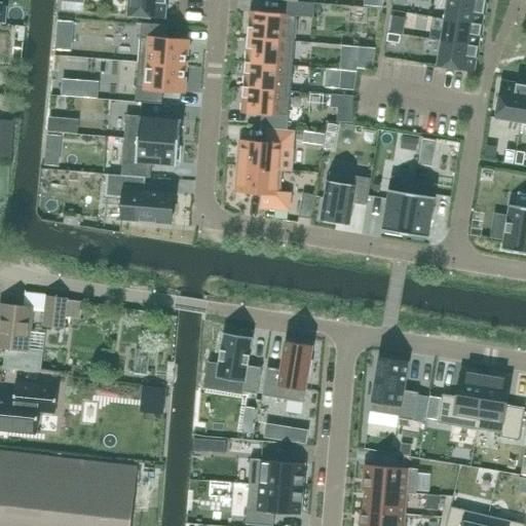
[(165,19),(166,0),(128,0),(127,15),(165,19)]
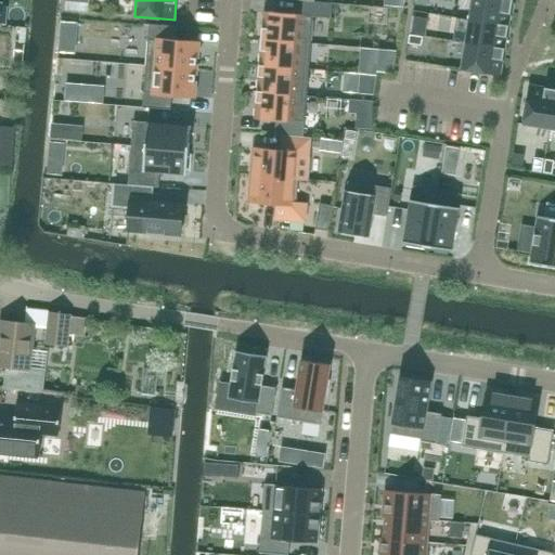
[(508,26),(512,3),(490,0),(472,0),(469,21),(508,26)]
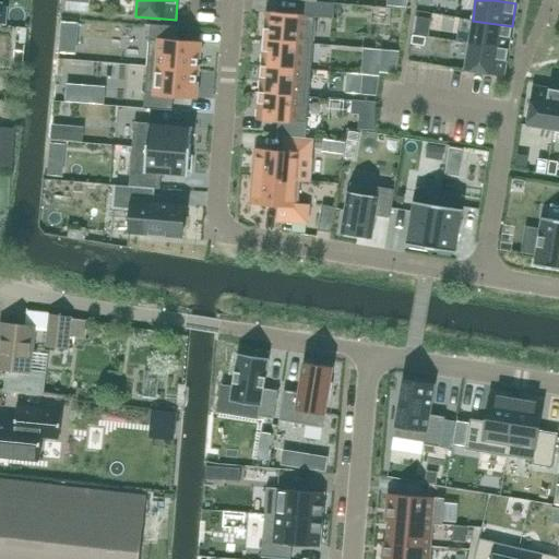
[(265,13),(263,39),(313,44),(316,16),(333,19),(334,3),(317,2),(306,1),(305,16),(265,13)]
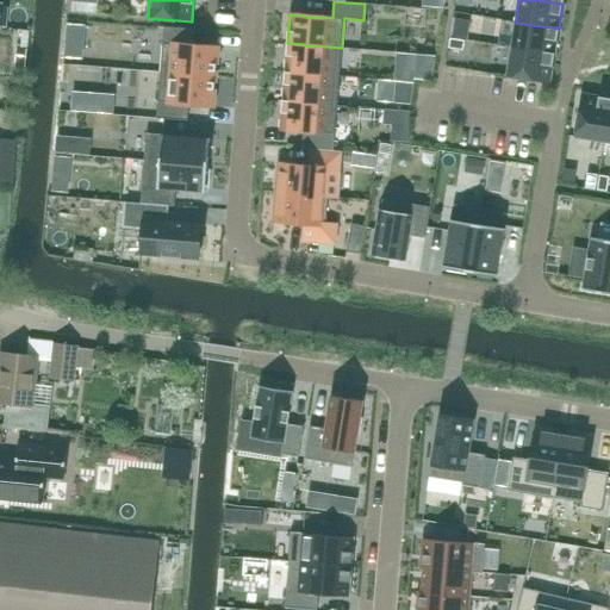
[(554,55),(559,29),(516,23),(511,48),(554,55)]
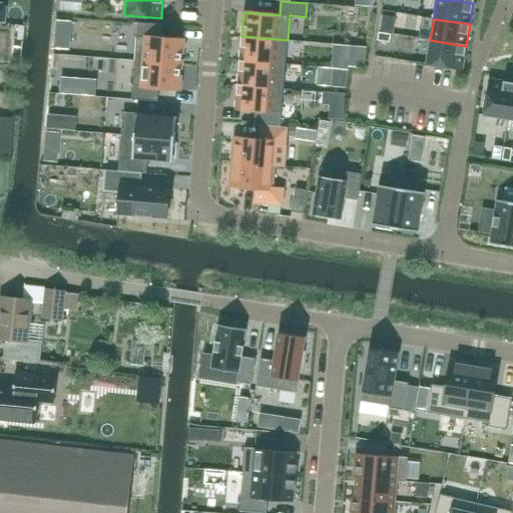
[(57,21),(56,33),(69,34),(70,22),(57,21)]
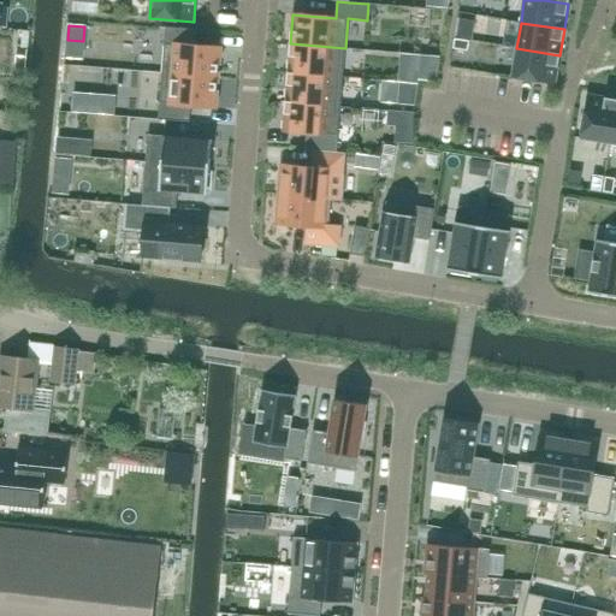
[(196,30),(166,28),(161,73),(217,78),(219,48),(195,46),(196,30)]
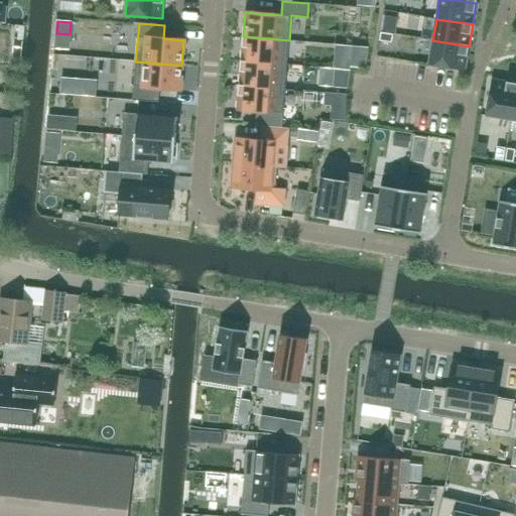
[(380,32),(379,41),(391,43),(392,34),(380,32)]
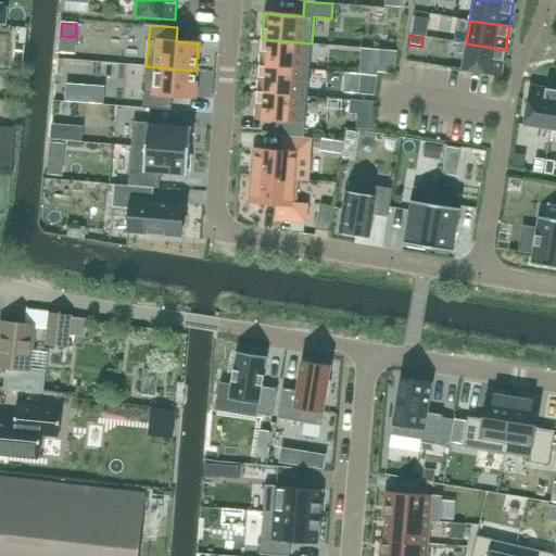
[(310,70),(312,43),(262,39),(260,65),(310,70)]
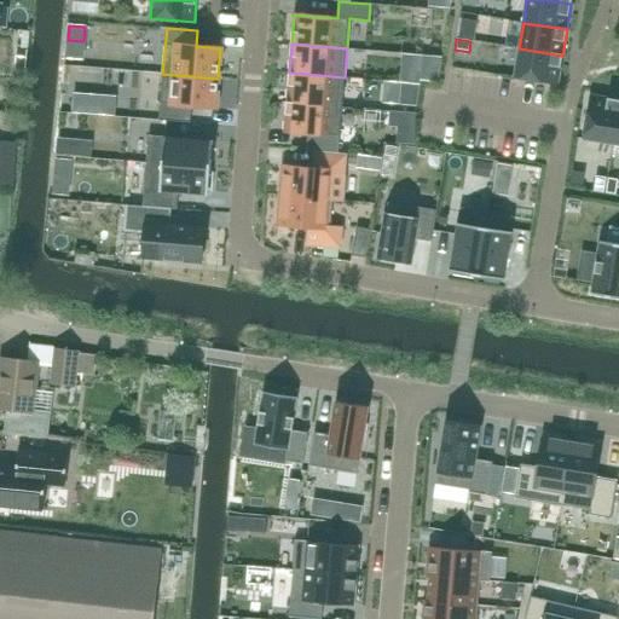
[(557,85),(562,56),(519,48),(514,79),(557,85)]
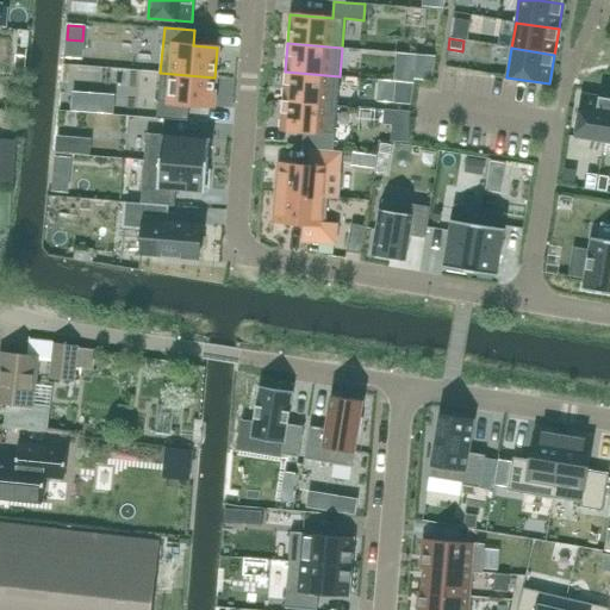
[(25,70),(26,50),(18,49),(16,69),(25,70)]
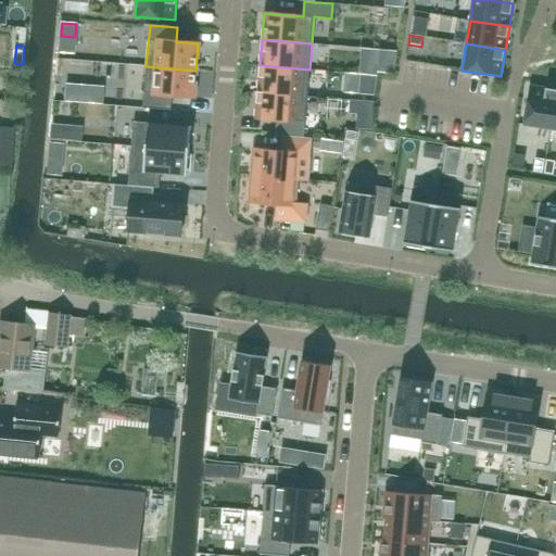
[(307,96),(310,70),(260,65),(257,91),(307,96)]
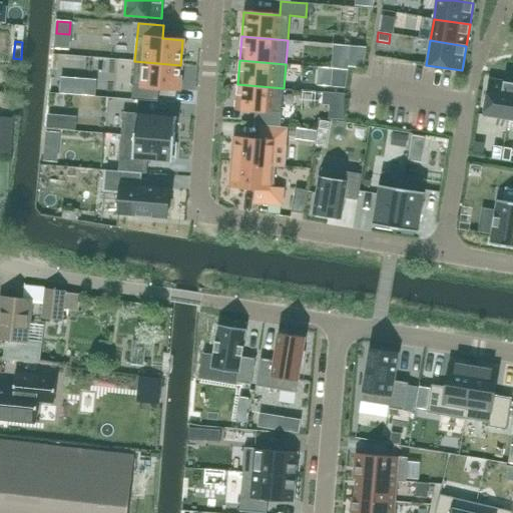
[(180,65),(134,61),(131,99),(157,101),(158,88),(178,90),(180,65)]
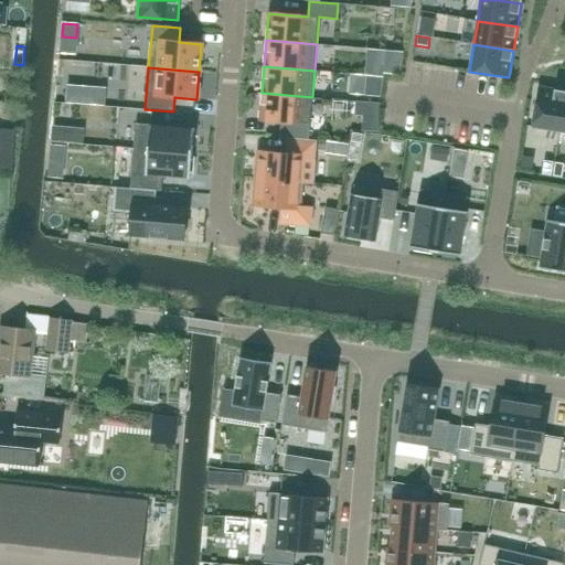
[(560,131),(564,94),(564,91),(539,87),(532,127),(560,131)]
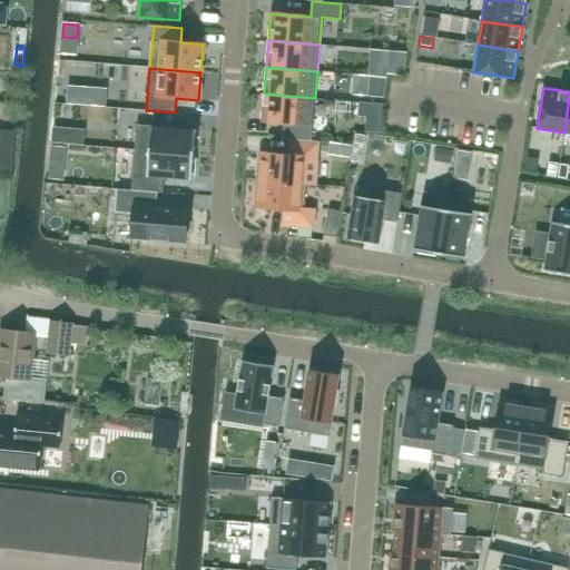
[(315,98),(264,94),(262,121),(284,124),(282,138),(288,139),(300,140),(311,140),(315,98)]
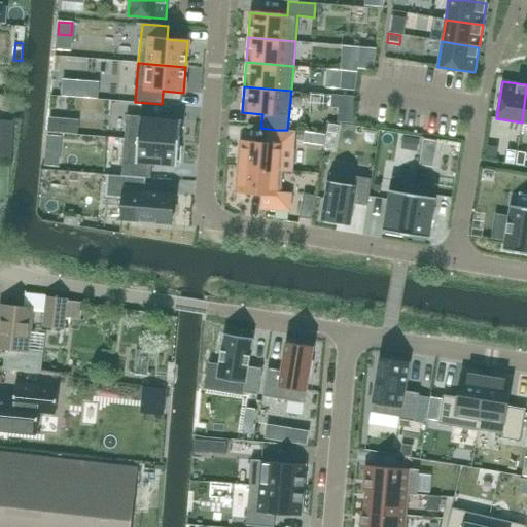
[(140,116),(127,115),(125,139),(179,143),(181,119),(179,119),(179,120),(141,116),(140,116)]
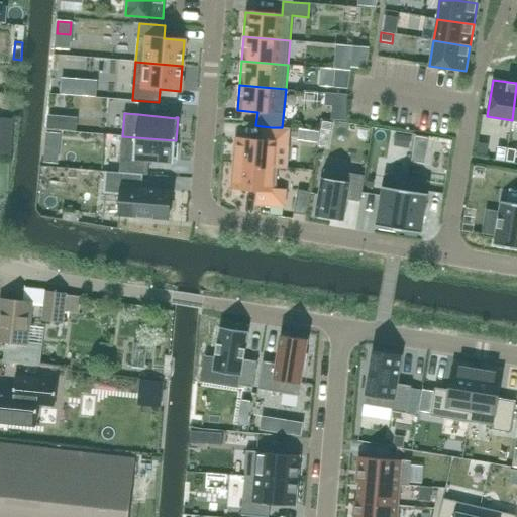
[(13,119),(5,118),(2,118),(0,137),(0,154),(10,156),(13,119)]
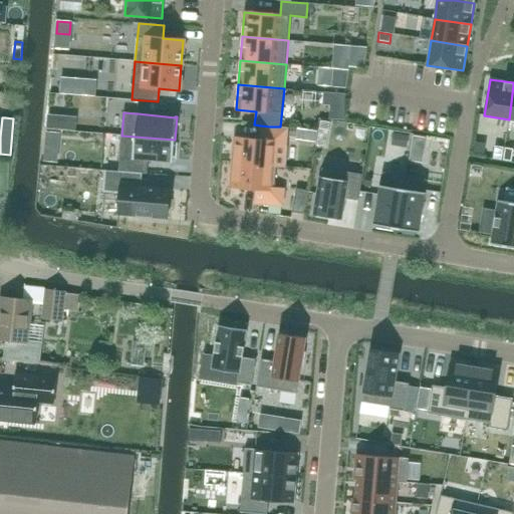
[(285,167),(287,127),(280,126),(270,126),(260,125),(259,140),(234,137),(232,163),(285,167)]
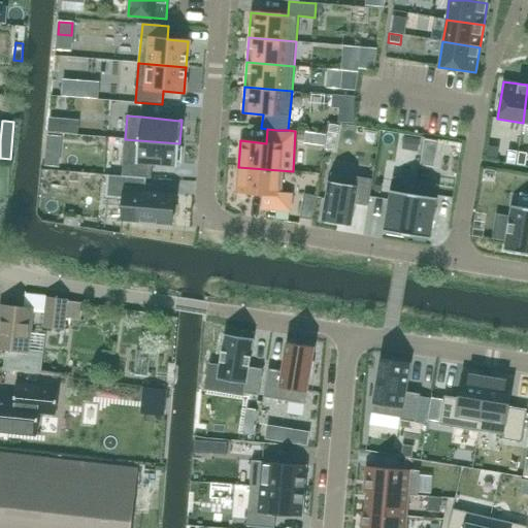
[(47,137),(46,149),(59,150),(60,137),(47,137)]
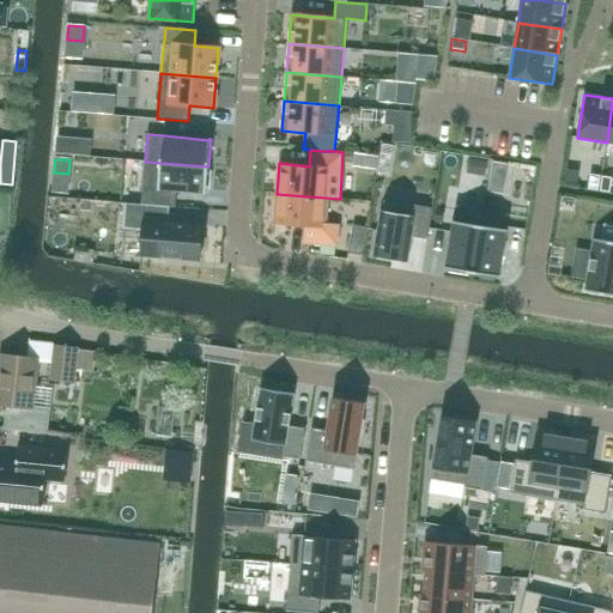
[(210,190),(211,170),(208,170),(208,167),(145,162),(141,205),(175,207),(176,192),(205,194),(206,194),(206,190),(210,190)]
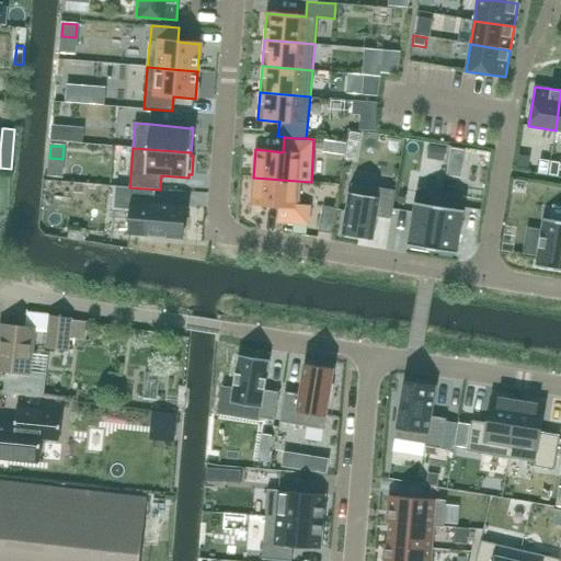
[(540,160),(538,173),(547,174),(549,161),(540,160)]
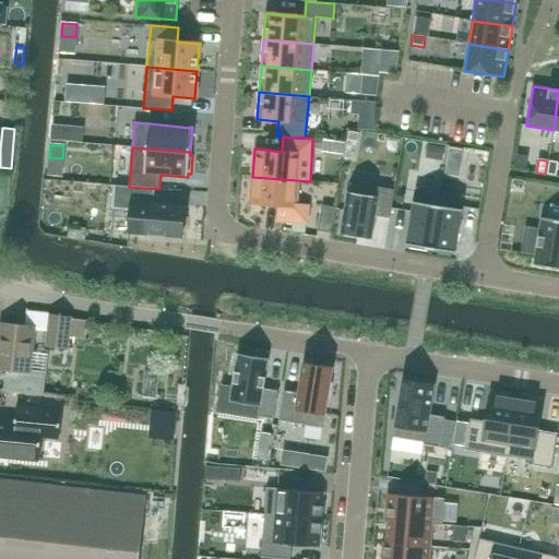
[(549,161),(547,174),(556,176),(558,163),(549,161)]
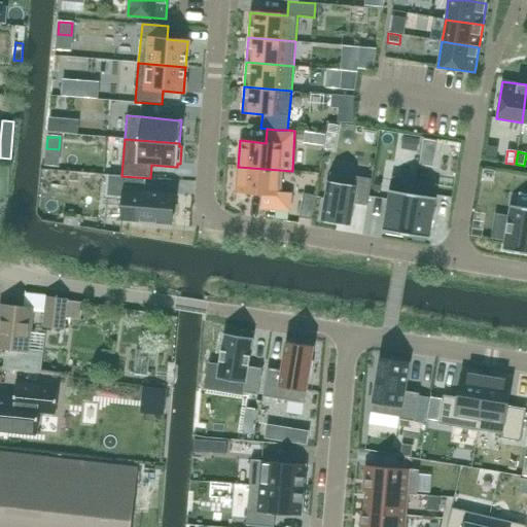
[(292,172),(292,171),(238,167),(236,192),(261,195),(260,209),(290,211),(291,194),(280,192),(282,171),(292,172)]
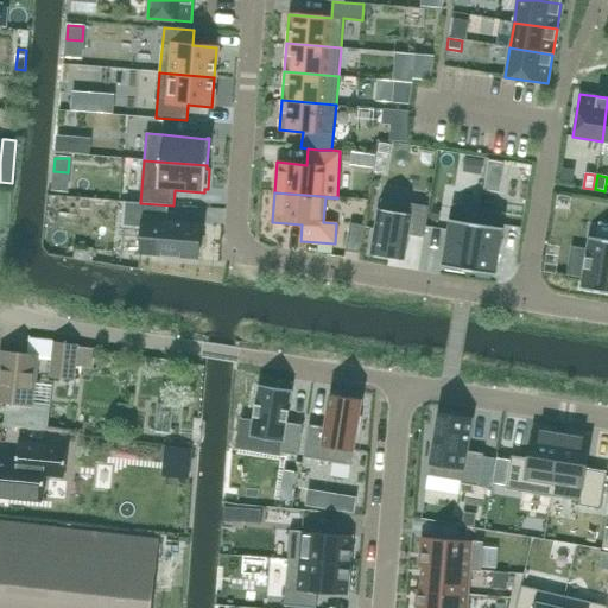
[(381,198),(372,254),(403,260),(406,235),(423,238),(428,207),(381,198)]
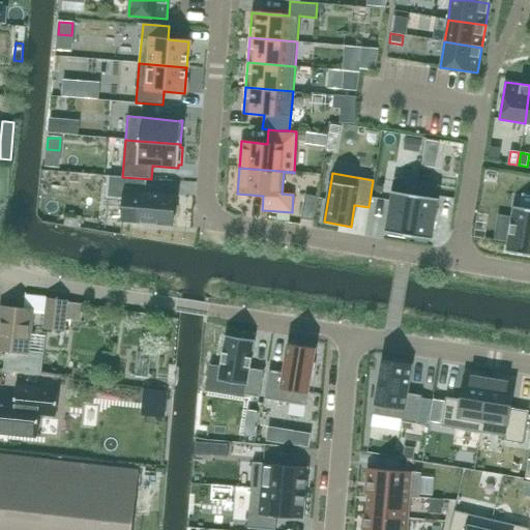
[(172,225),(173,217),(176,214),(177,207),(174,203),(175,196),(145,193),(146,179),(111,176),(109,176),(108,197),(124,198),(122,221),(172,225)]
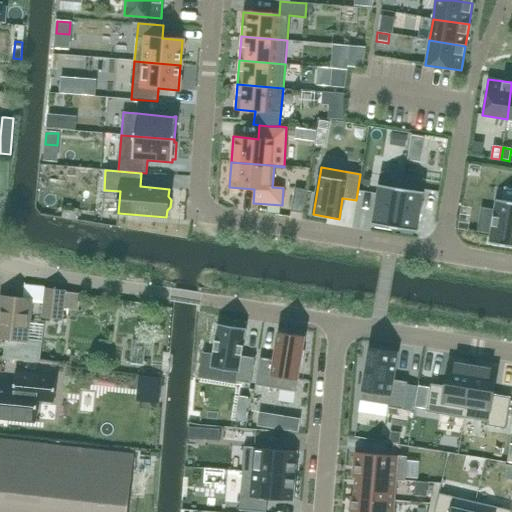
[(403,175),(380,172),(378,186),(372,223),(371,224),(375,225),(375,227),(391,230),(392,228),(394,228),(403,175)]
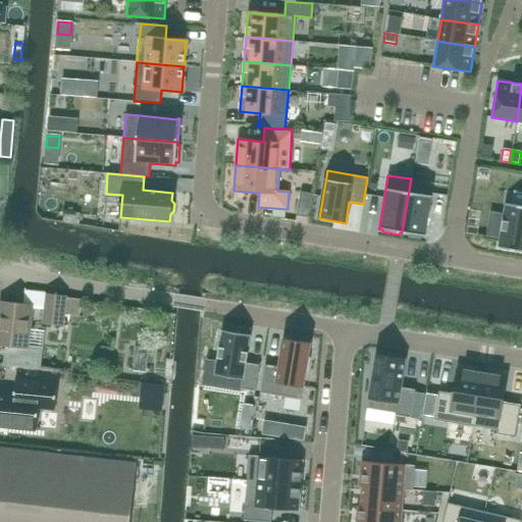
[(433,183),(411,178),(402,232),(425,237),(425,235),(431,197),(432,196),(431,196),(433,183)]
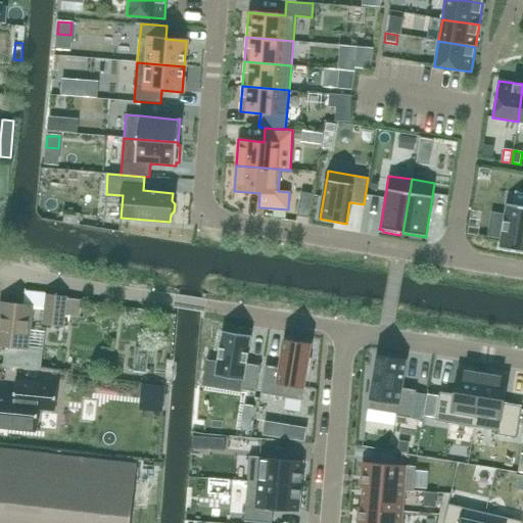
[(313,194),(301,192),(297,217),(308,218),(313,194)]
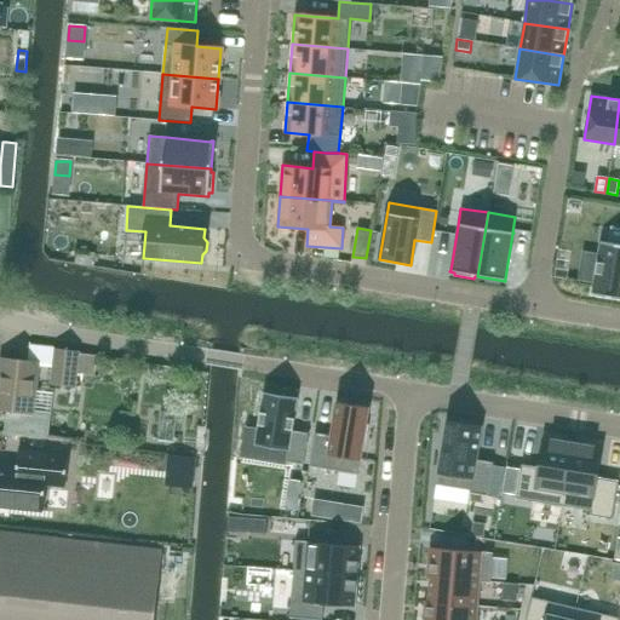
[(619,245),(601,242),(592,294),(619,299),(619,245)]
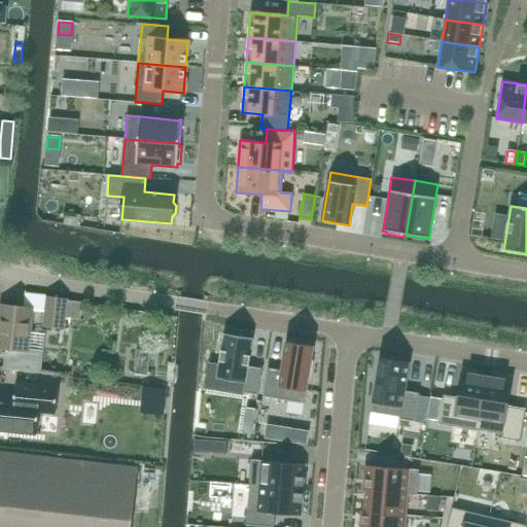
[(67,301),(67,300),(46,297),(43,326),(64,328),(65,314),(80,316),(81,303),(67,301)]
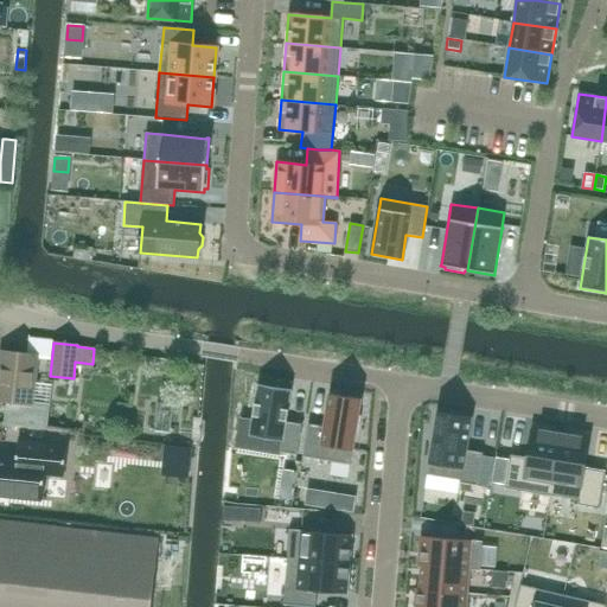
[(0,401),(32,406),(38,356),(0,351),(0,401)]
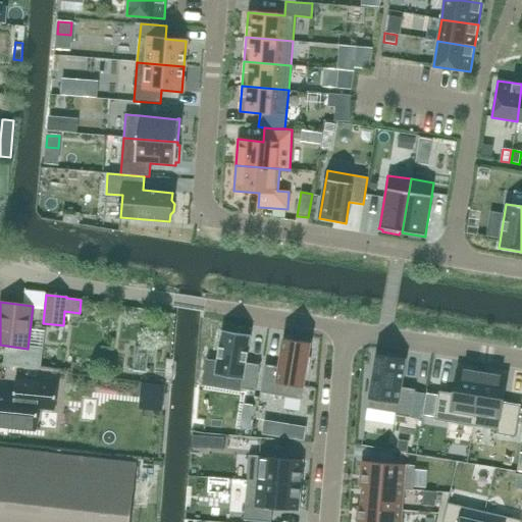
[(241,389),(255,392),(259,366),(246,363),(251,335),(221,330),(214,375),(242,380),(241,389)]
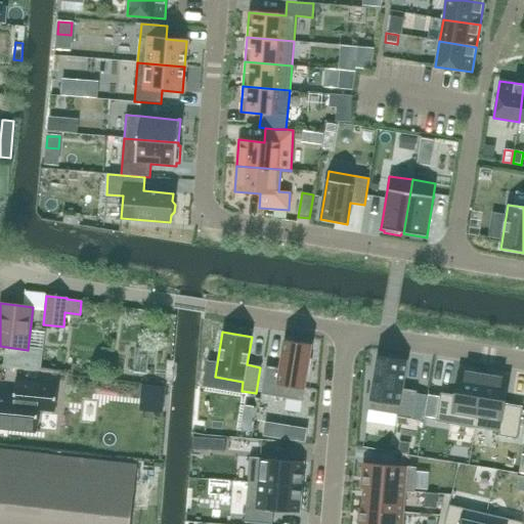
[(311,360),(309,359),(311,345),(285,340),(279,369),(265,367),(261,394),(302,401),(307,375),(309,376),(311,360)]
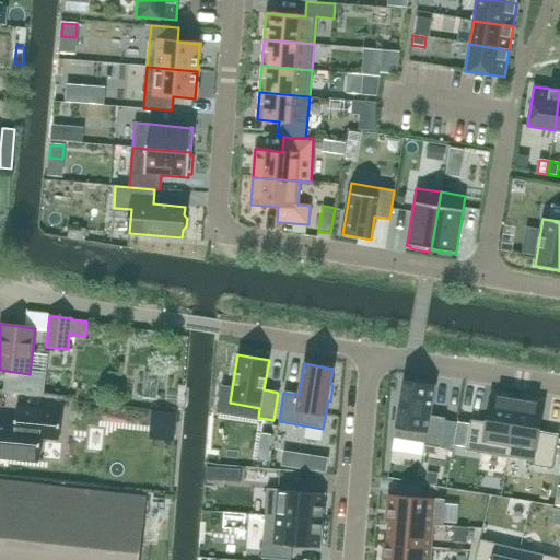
[(160,375),(144,373),(142,400),(156,401),(160,375)]
